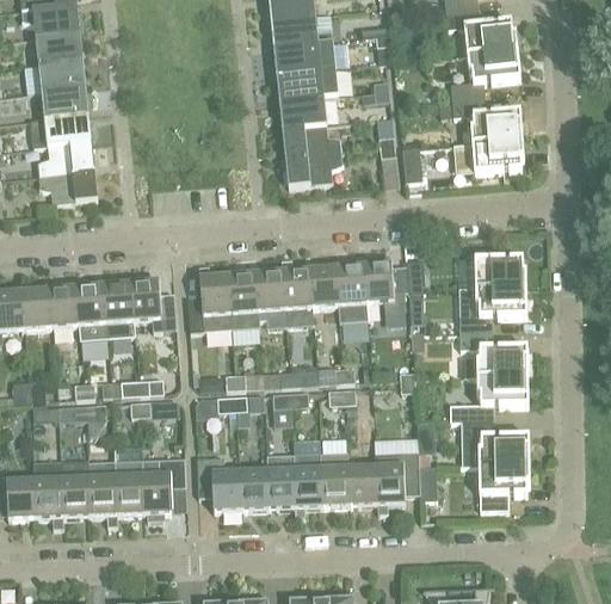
[(20,0),(20,10),(78,4),(76,0),(20,0)]
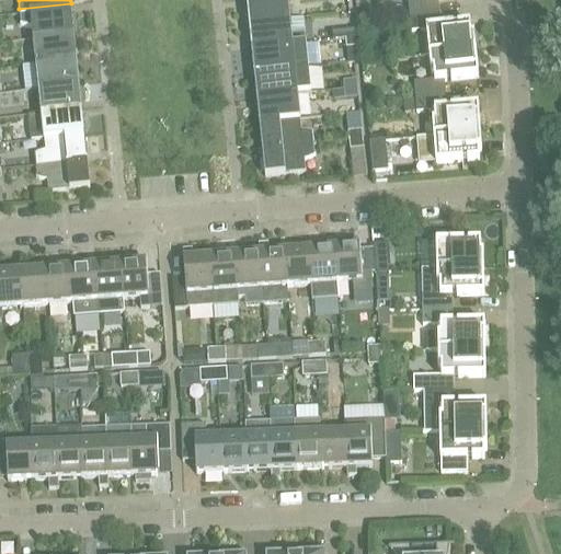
[(247,0),(249,18),(289,13),(288,0),(247,0)]
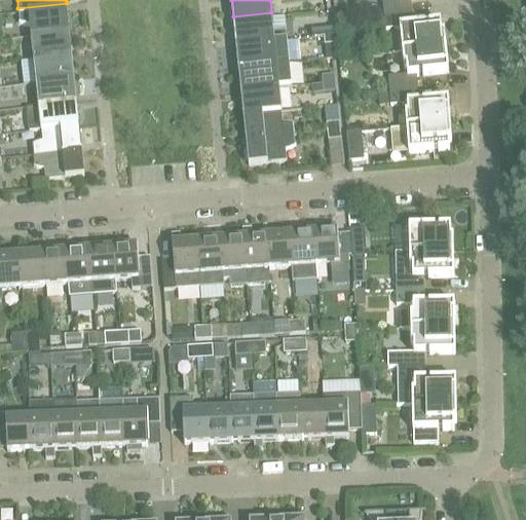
[(382,0),(383,11),(412,8),(411,0),(382,0)]
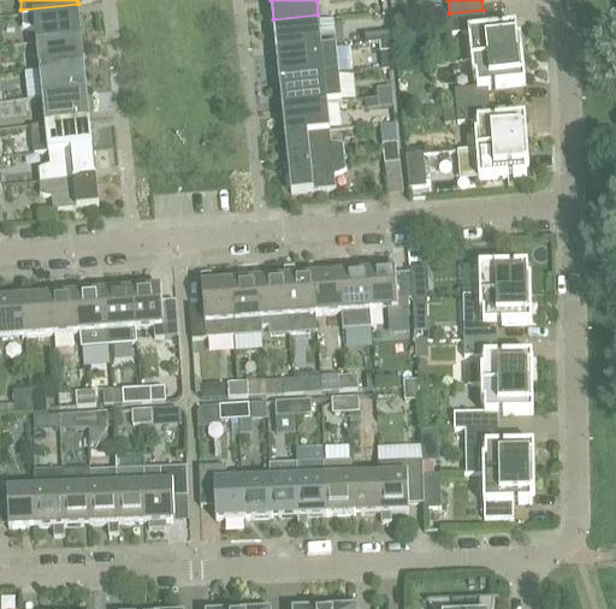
[(81,31),(78,4),(21,10),(23,22),(22,23),(25,24),(28,25),(31,25),(35,25),(36,36),(81,31)]
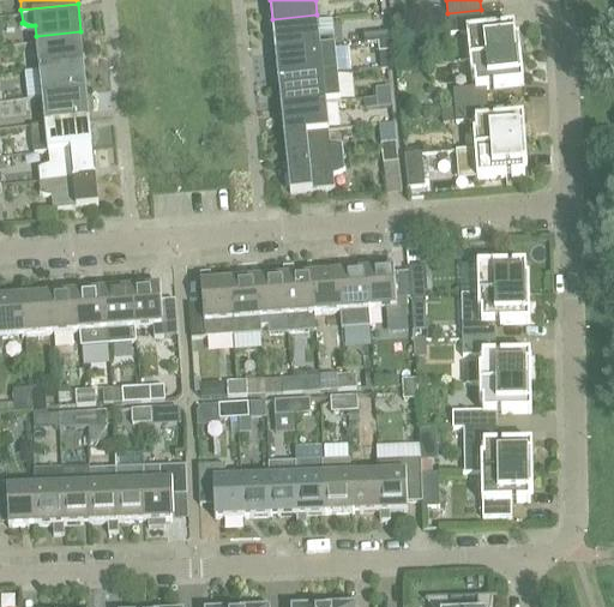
[(467,28),(469,56),(521,52),(518,30),(515,30),(513,22),(482,25),(481,10),(447,13),(450,30),(467,28)]
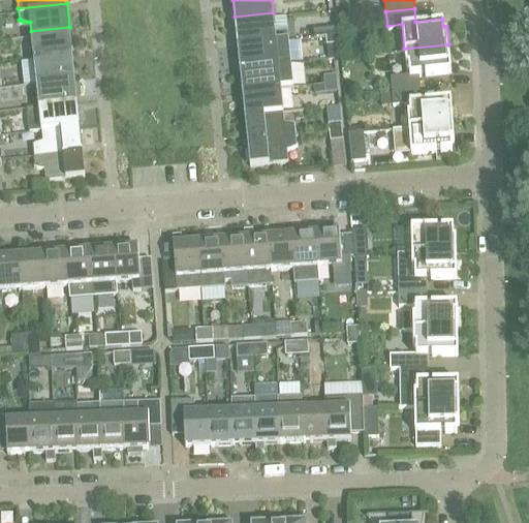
[(287,26),(275,27),(273,12),(235,17),(237,40),(276,37),(288,36),(287,26)]
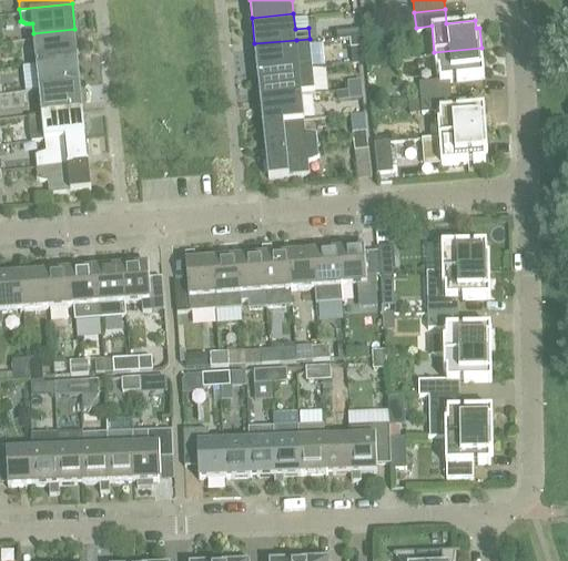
[(350,34),(363,33),(362,24),(335,28),(336,36),(350,34)]
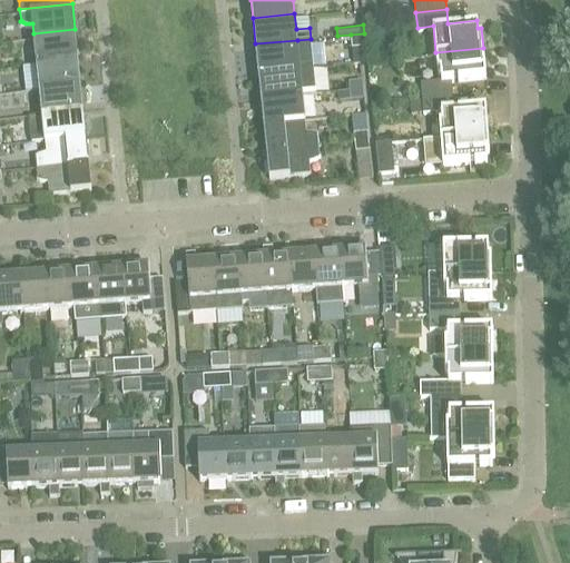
[(33,33),(36,60),(77,56),(75,29),(33,33)]
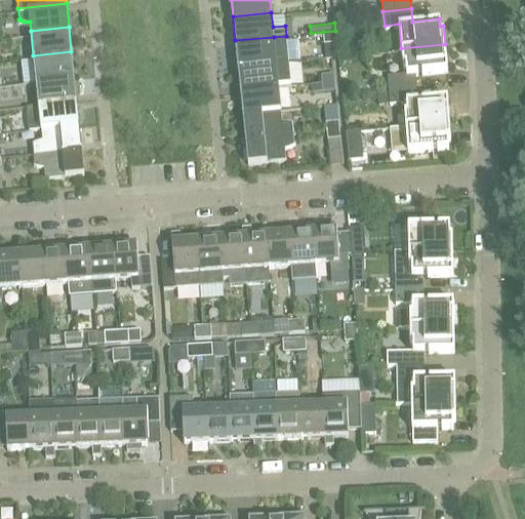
[(335,31),(323,32),(324,40),(336,39),(335,31)]
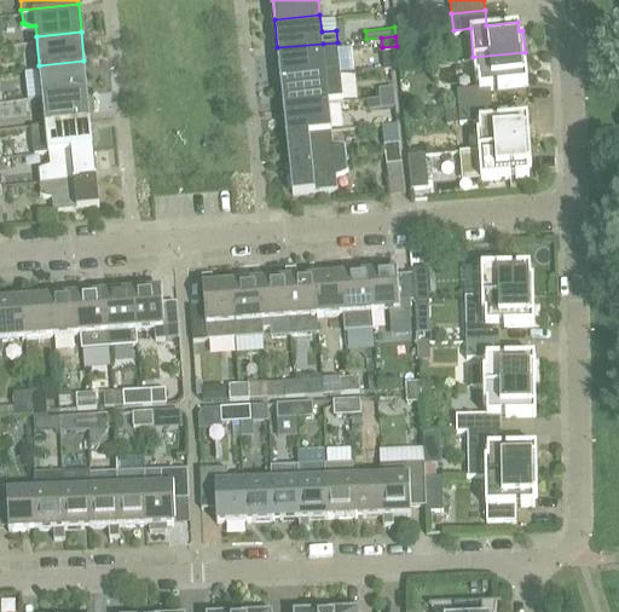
[(323,44),(277,47),(281,76),(325,71),(340,70),(337,42),(323,44)]
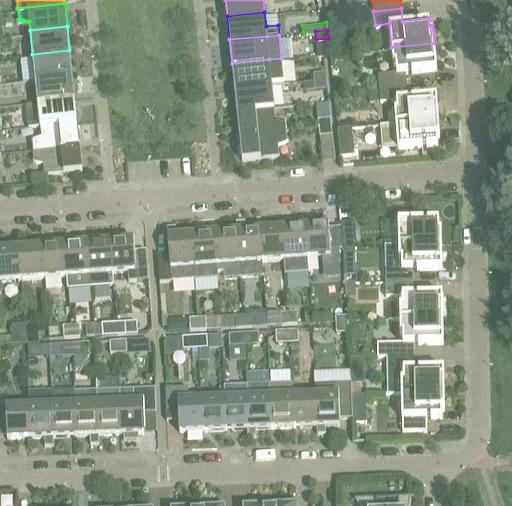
[(436,66),(434,43),(391,47),(393,63),(395,63),(396,69),(378,71),(379,84),(406,82),(405,69),(436,66)]
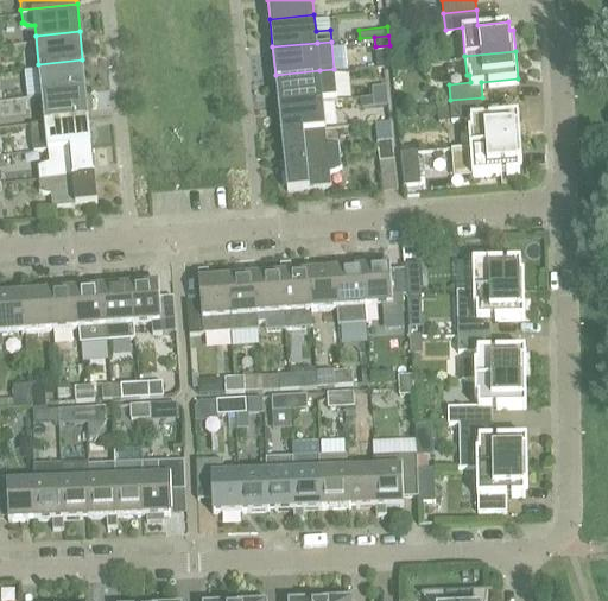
[(86,87),(82,59),(38,64),(42,92),(86,87)]
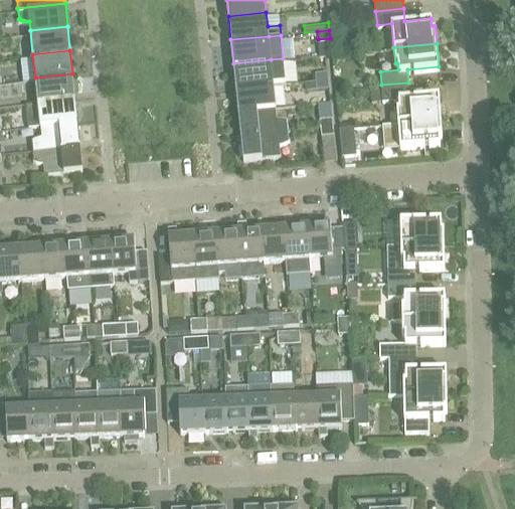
[(271,59),(233,63),(235,88),(274,83),(273,81),(285,79),(283,58),(271,59)]
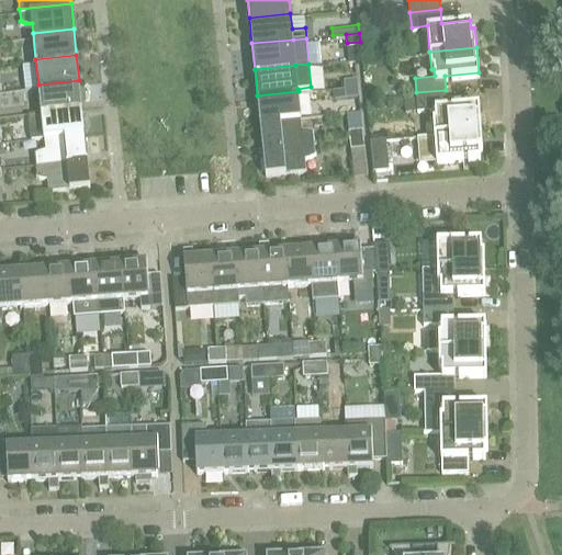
[(345,86),(358,83),(357,75),(344,77),(344,85),(345,86)]
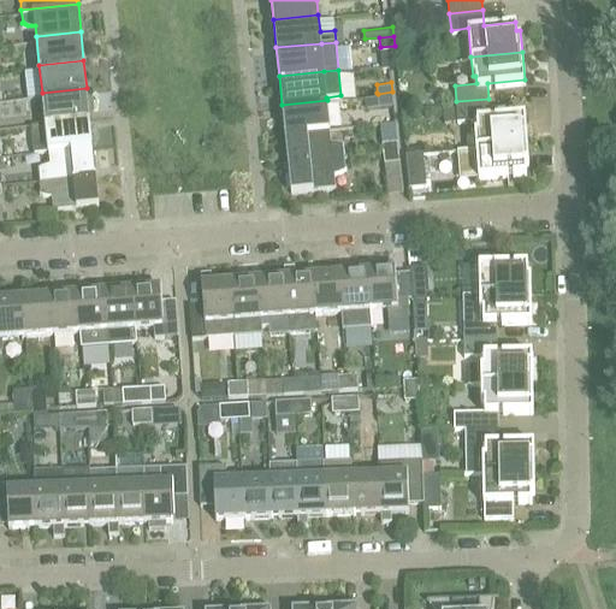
[(42,93),(45,122),(89,117),(87,88),(42,93)]
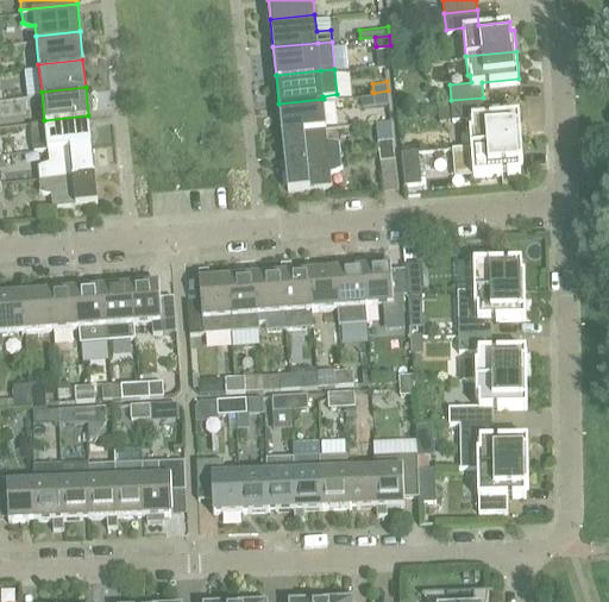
[(389,101),(388,91),(374,93),(372,92),(360,93),(362,102),(374,102),(389,101)]
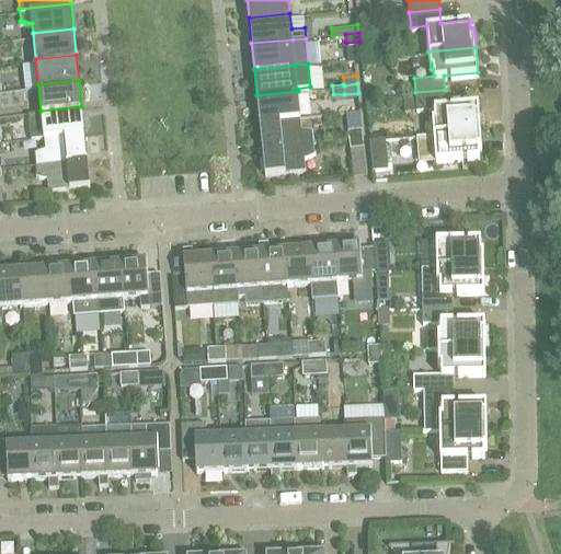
[(445,90),(415,92),(416,108),(434,106),(435,114),(432,114),(433,133),(480,128),(478,102),(446,104),(445,90)]
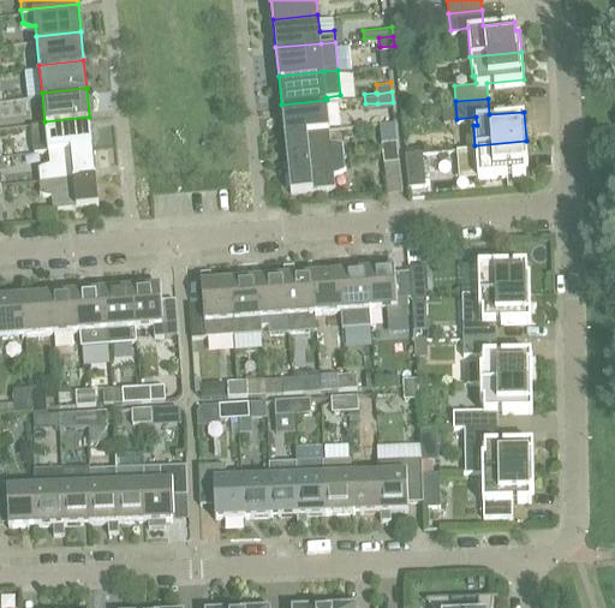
[(327,100),(281,105),(285,132),(329,127),(327,100)]
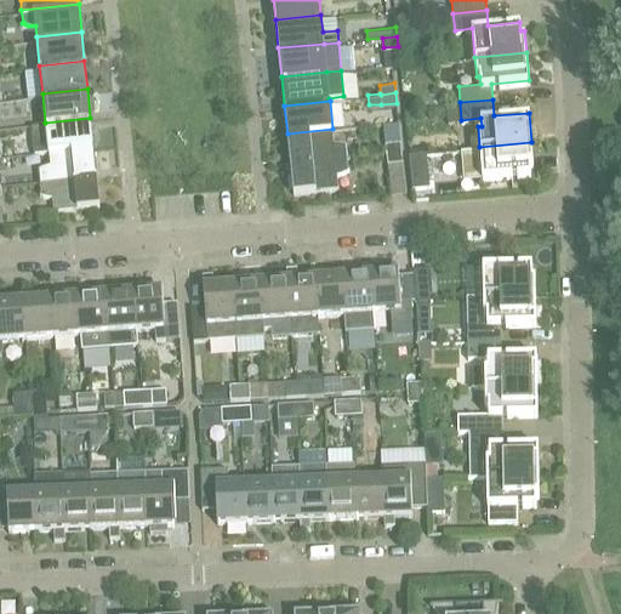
[(93,146),(90,118),(45,123),(47,151),(93,146)]
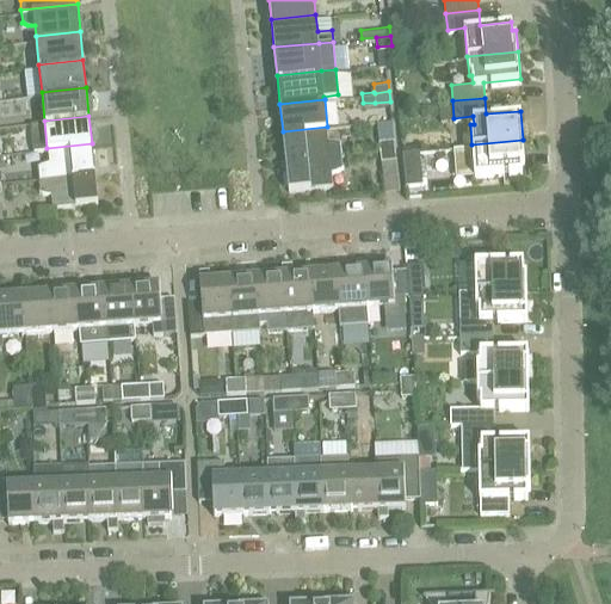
[(327,127),(283,131),(285,160),(341,154),(340,141),(340,140),(338,139),(334,139),(332,137),(328,137),(327,127)]
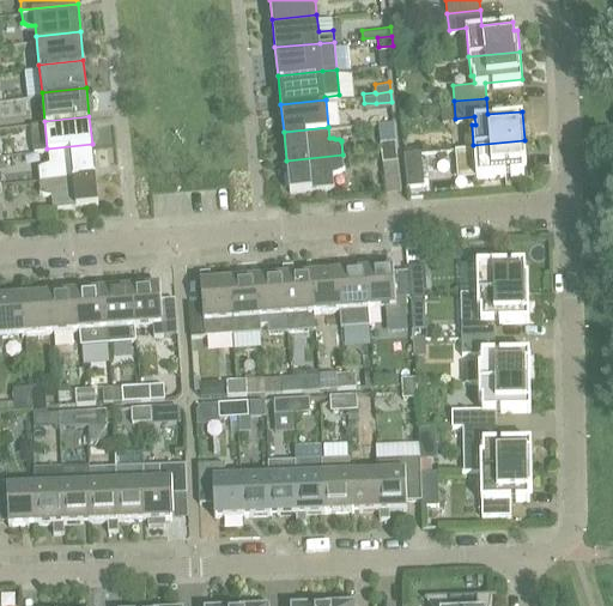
[(380,139),(381,149),(396,147),(395,138),(380,139)]
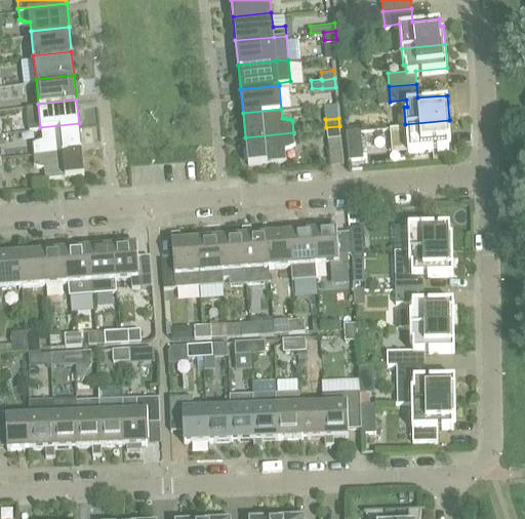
[(449,120),(405,124),(391,125),(393,149),(407,148),(407,149),(448,146),(448,138),(450,138),(449,120)]
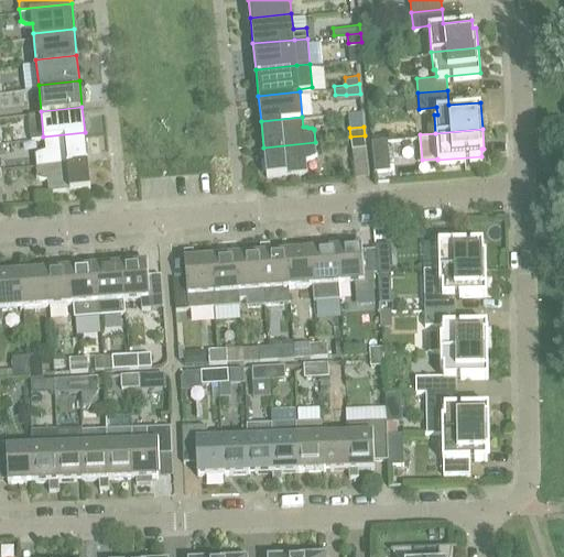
[(35,164),(87,159),(85,132),(43,137),(44,146),(42,148),(39,149),(34,151),(34,152),(35,164)]
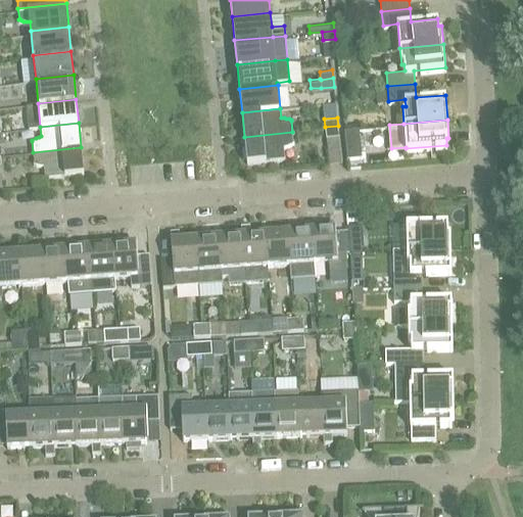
[(338,126),(325,127),(326,135),(338,134),(338,126)]
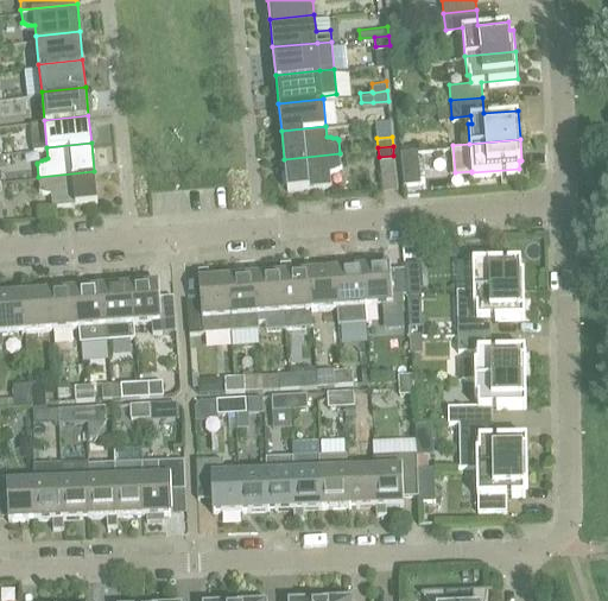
[(400,149),(404,182),(420,181),(417,147),(400,149)]
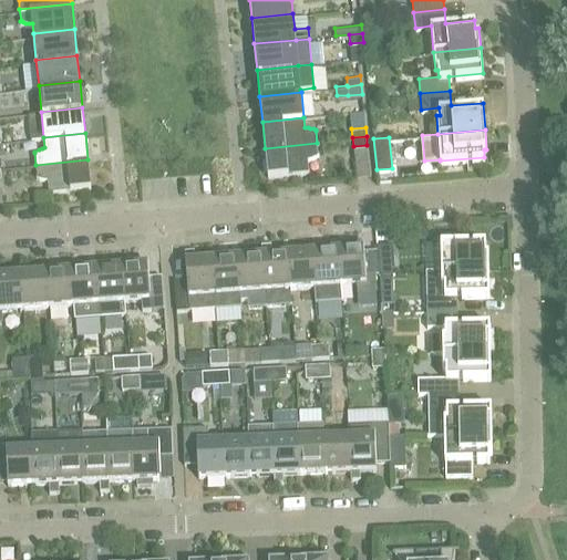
[(316,154),(318,153),(318,152),(317,143),(265,148),(267,174),(309,169),(308,157),(310,156),(313,155),(316,154)]
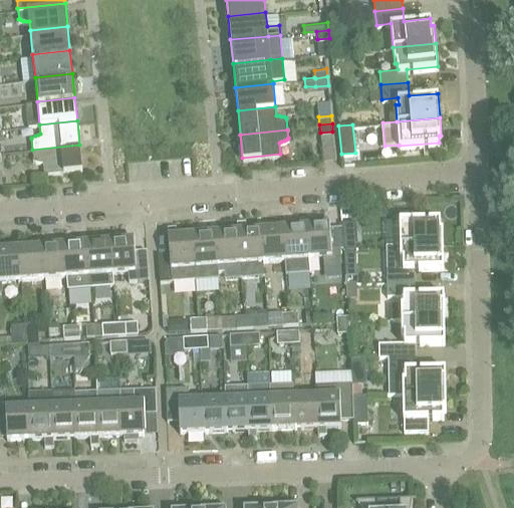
[(82,168),(79,145),(32,150),(33,158),(33,159),(35,160),(38,161),(41,161),(43,161),(44,172),(82,168)]
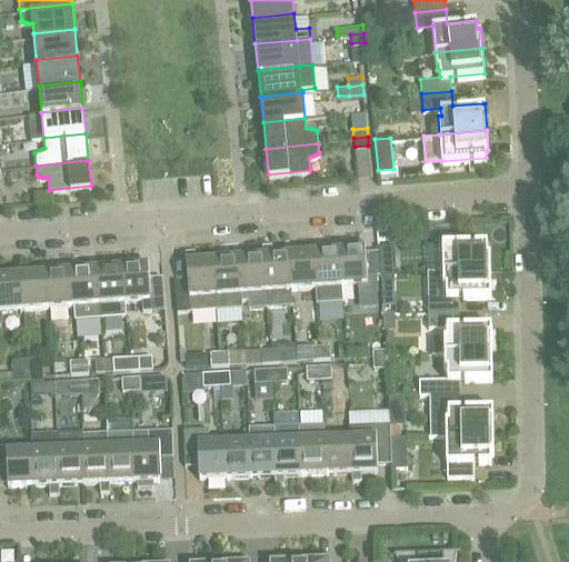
[(339,247),(341,282),(358,281),(358,292),(377,291),(375,271),(367,272),(363,238),(347,240),(347,246),(339,247)]
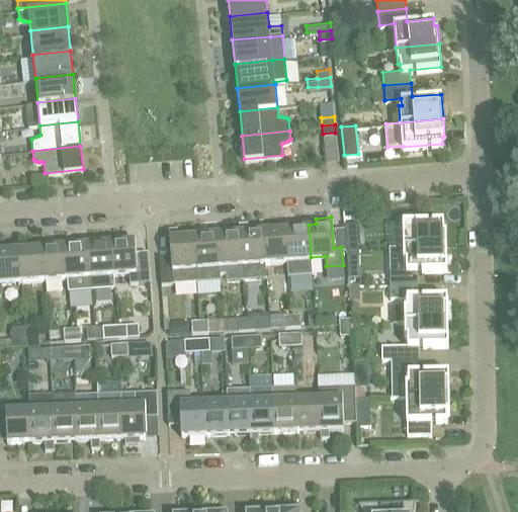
[(403,244),(446,243),(446,227),(443,227),(443,219),(403,220),(403,244)]
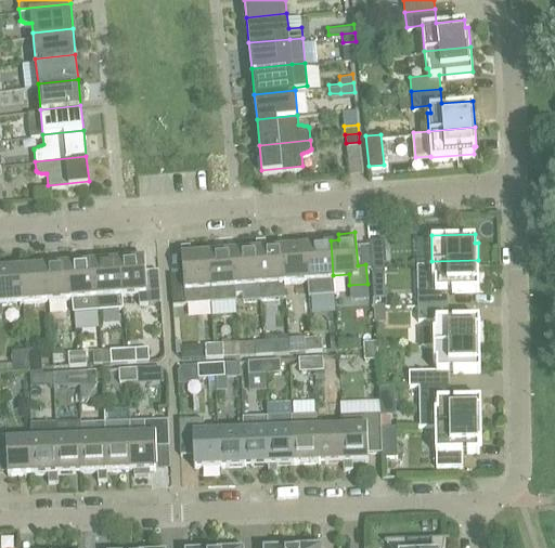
[(283,279),(281,244),(266,245),(266,235),(255,236),(256,246),(258,282),(259,295),(284,294),(283,279)]
